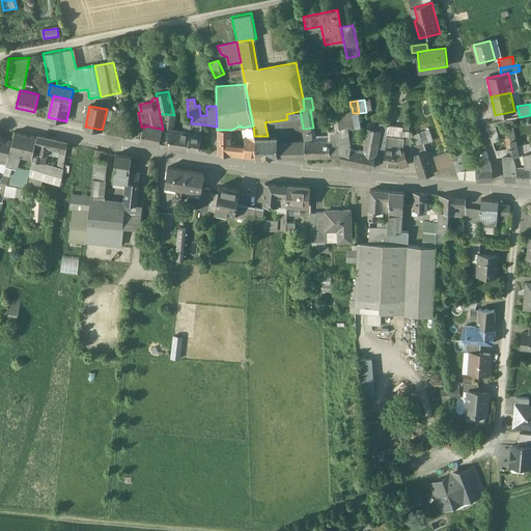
[(351,107),(341,108),(341,109),(333,110),(334,118),(339,146),(351,149),(352,145),(350,129),(355,128),(353,113),(352,107),(351,107)]
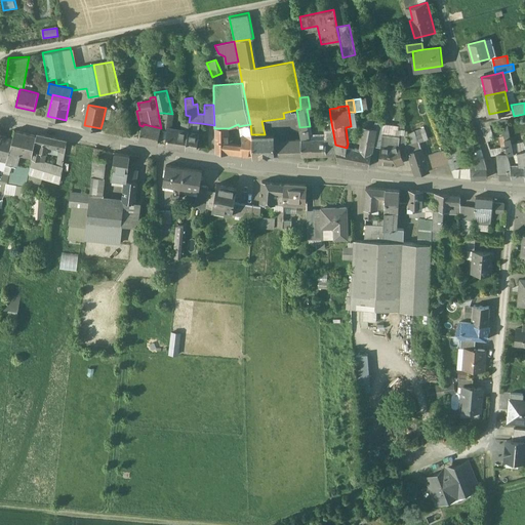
[(111,109),(106,108),(103,121),(109,122),(111,109)]
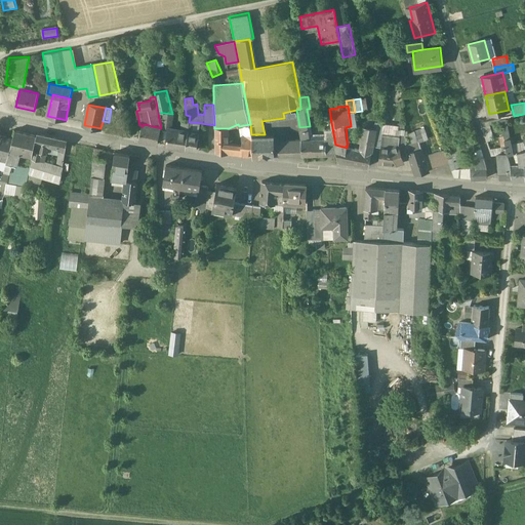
[(296,110),(283,113),(284,118),(288,143),(289,155),(303,155),(301,139),(299,127),(296,110)]
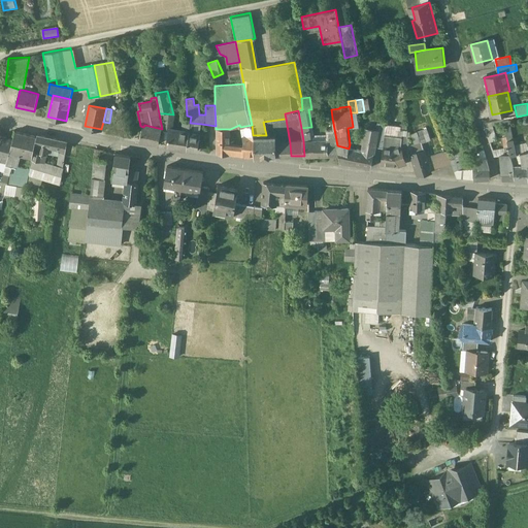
[(173,114),(165,113),(162,129),(165,138),(168,138),(169,130),(171,130),(173,114)]
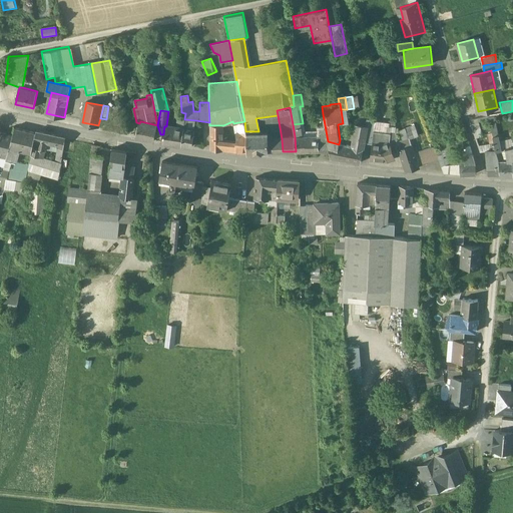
[(305,136),(295,136),(296,151),(329,149),(328,141),(323,114),(317,115),(319,134),(305,136)]
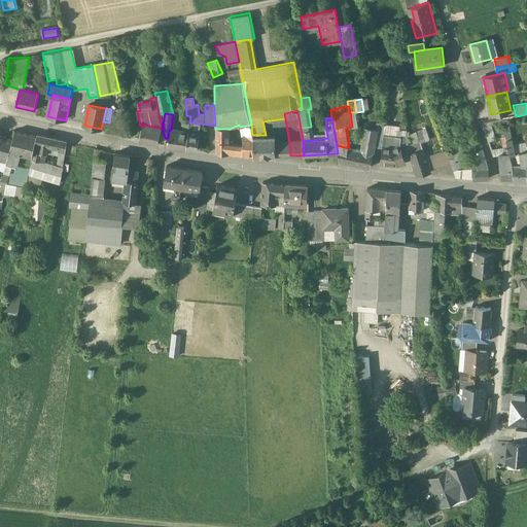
[(489,120),(482,123),(488,142),(495,139),(489,120)]
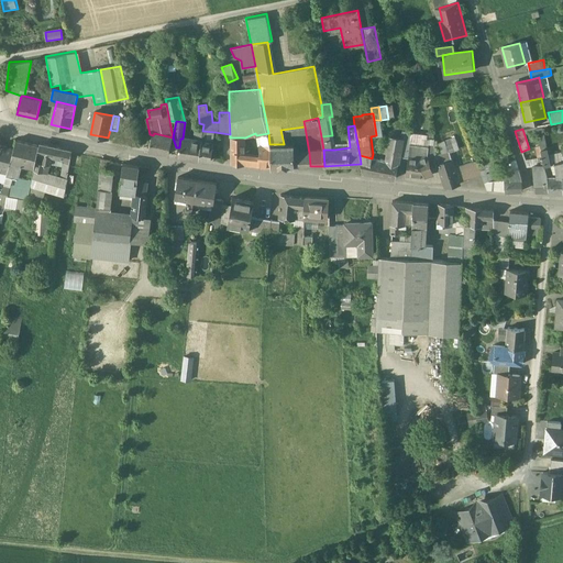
[(202,131),(201,142),(213,144),(214,132),(202,131)]
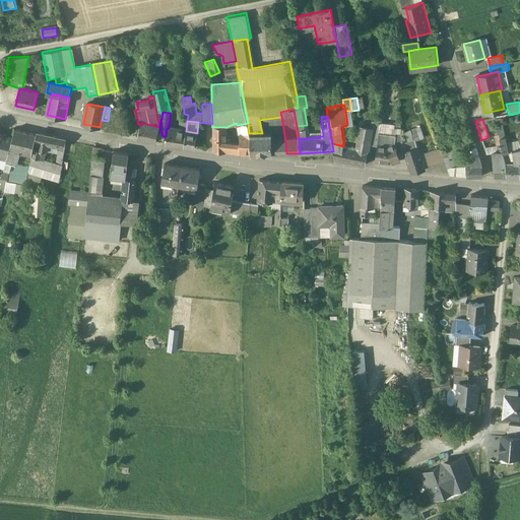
[(372,135),(370,145),(377,146),(379,133),(380,122),(374,121),(373,127),(371,135),(372,135)]
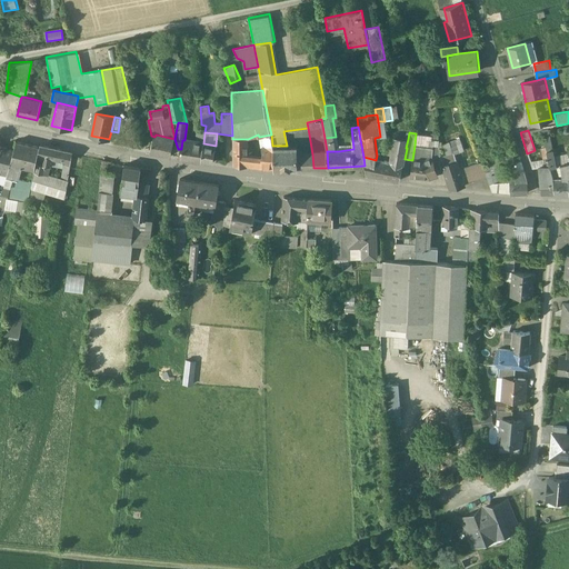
[(175,139),(156,135),(155,137),(151,152),(171,157),(175,139)]
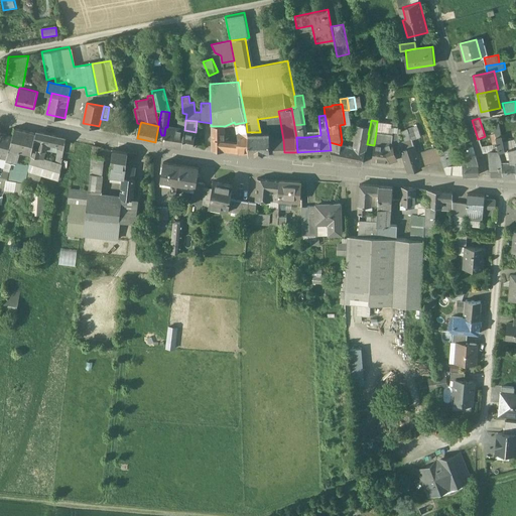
[(246,122),(235,124),(236,134),(238,134),(247,132),(246,122)]
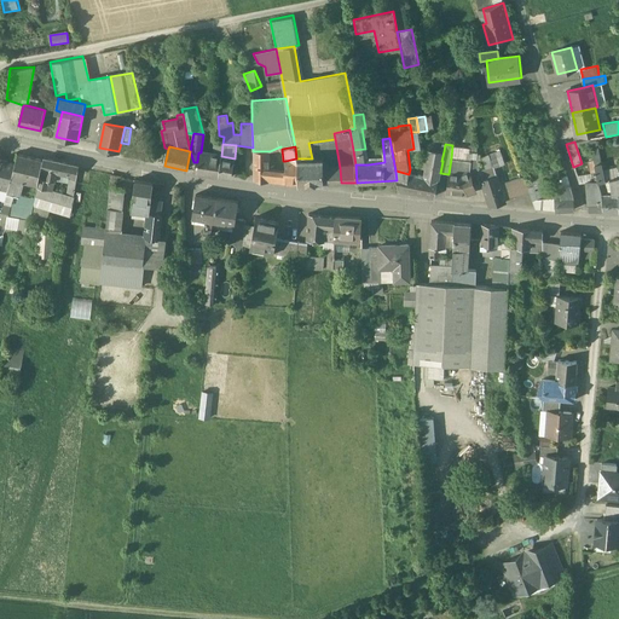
[(493,163),(490,165),(491,167),(495,166),(509,162),(505,146),(490,150),(493,163)]
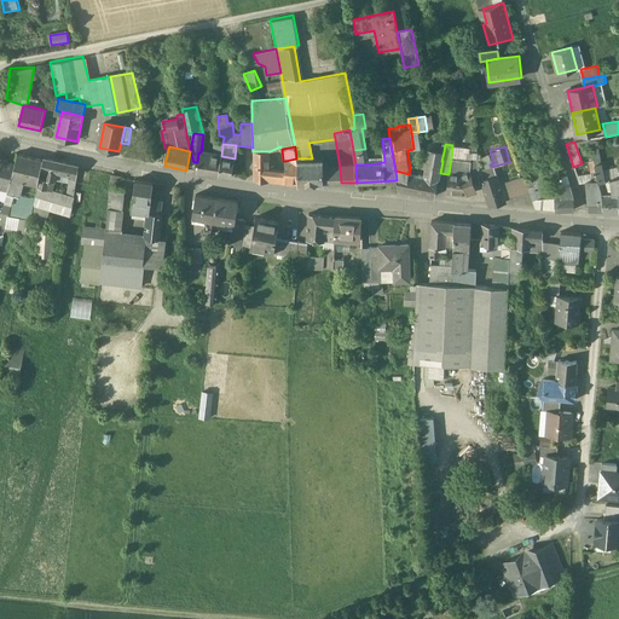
[(365,149),(353,150),(356,165),(368,165),(365,149)]
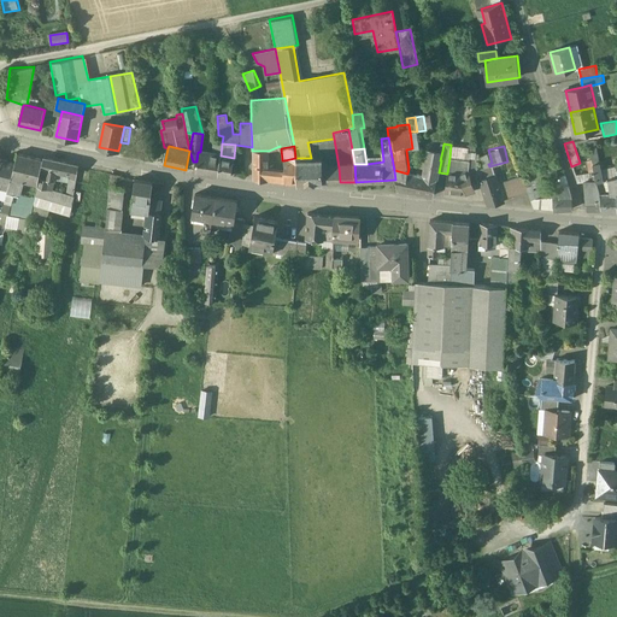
[(427,158),(424,177),(428,177),(432,159),(440,160),(442,151),(429,150),(428,158),(427,158)]
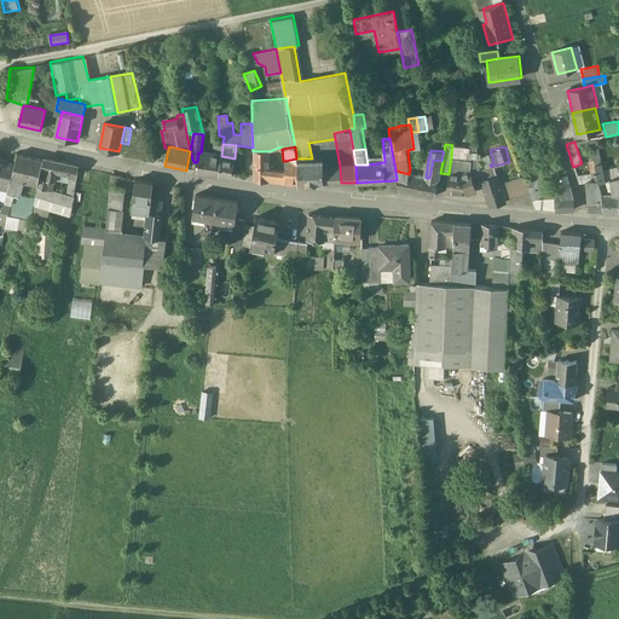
[(270,151),(253,151),(254,180),(276,183),(277,171),(270,169),(270,151)]
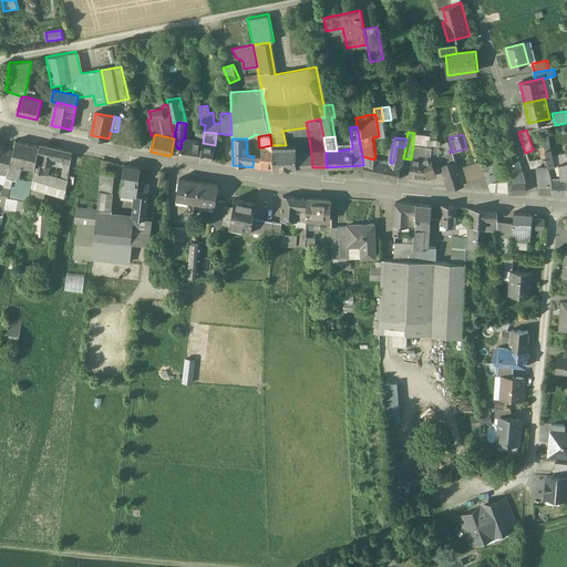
[(566,146),(550,150),(549,146),(548,143),(553,142),(552,138),(543,141),(548,166),(549,168),(552,177),(566,178),(566,177),(566,146)]
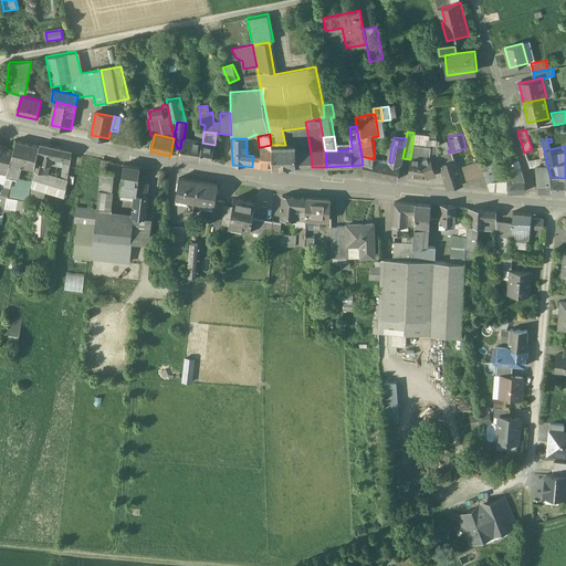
[(184,139),(181,139),(180,148),(179,157),(200,160),(202,143),(184,139)]
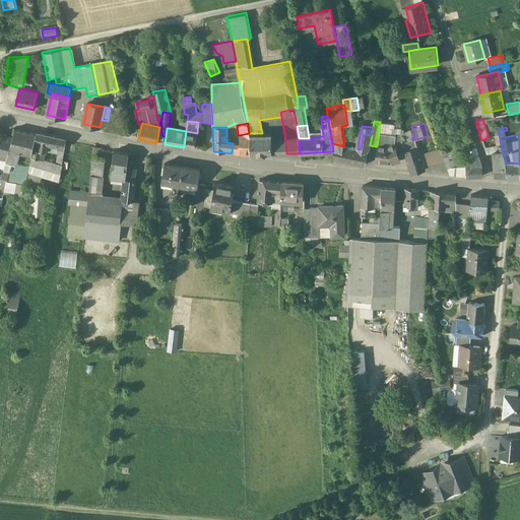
[(36,134),(15,130),(13,137),(10,150),(6,161),(4,169),(10,171),(11,163),(15,164),(18,153),(16,152),(17,149),(25,151),(31,155),(36,134)]
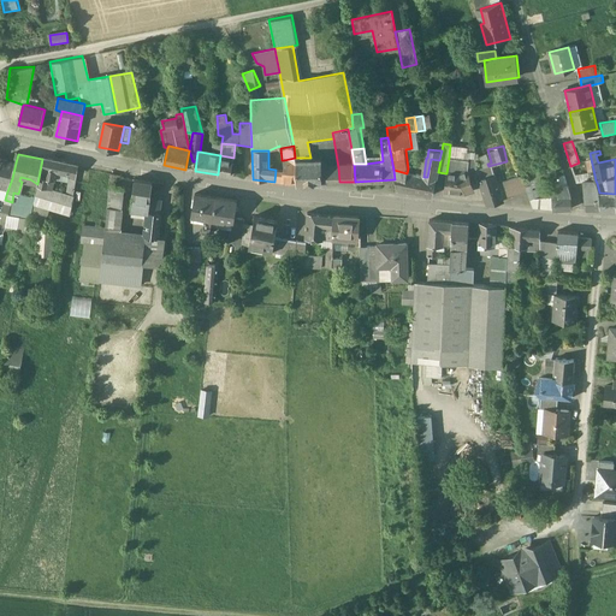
[(234,158),(220,155),(218,175),(231,177),(234,158)]
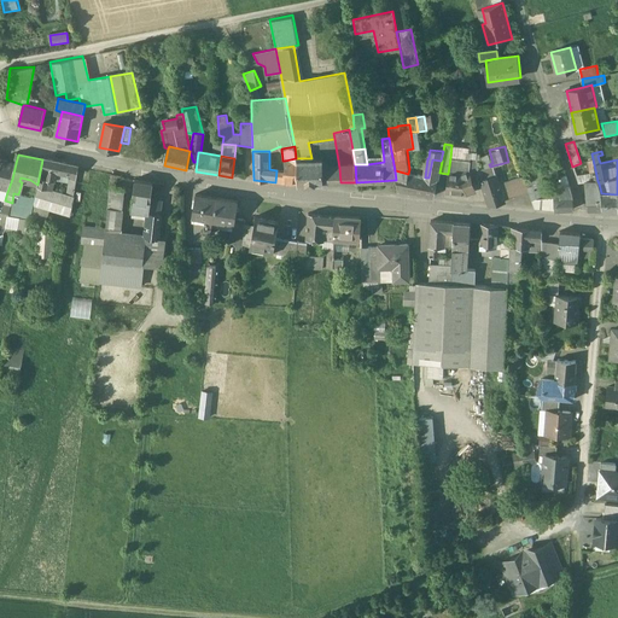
[(58,161),(45,158),(41,178),(50,179),(56,180),(57,170),(70,173),(77,174),(80,165),(71,163),(58,161)]
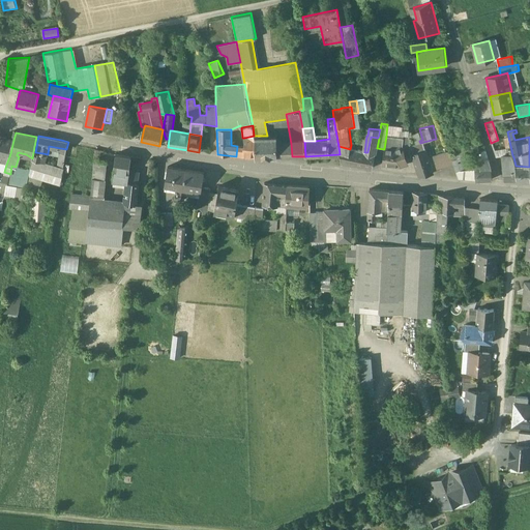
[(254,136),(244,138),(244,142),(244,147),(243,156),(256,158),(255,138),(254,136)]
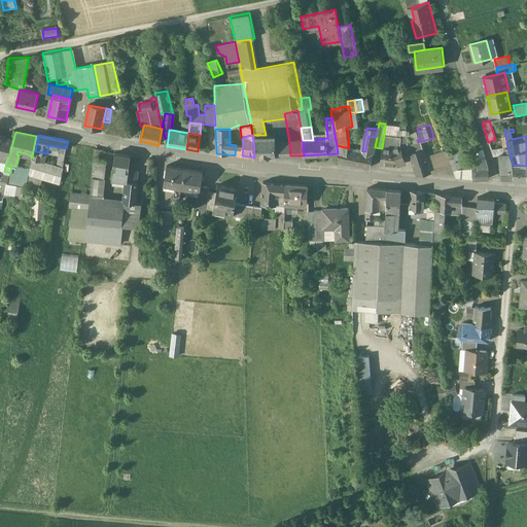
[(266,135),(260,135),(260,141),(257,141),(258,156),(272,156),(271,144),(271,135),(266,135)]
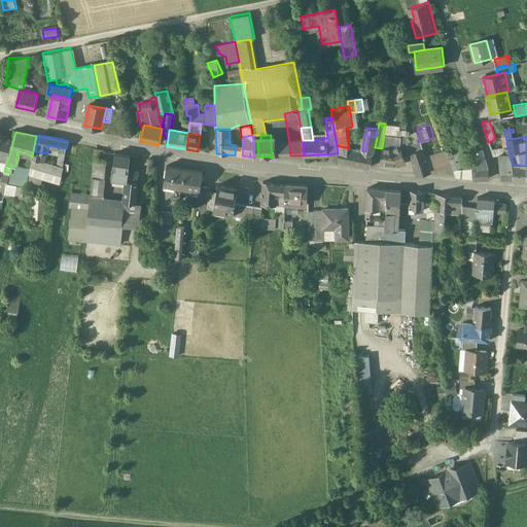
[(401,137),(384,135),(382,148),(380,164),(398,166),(406,164),(403,156),(400,147),(401,137)]
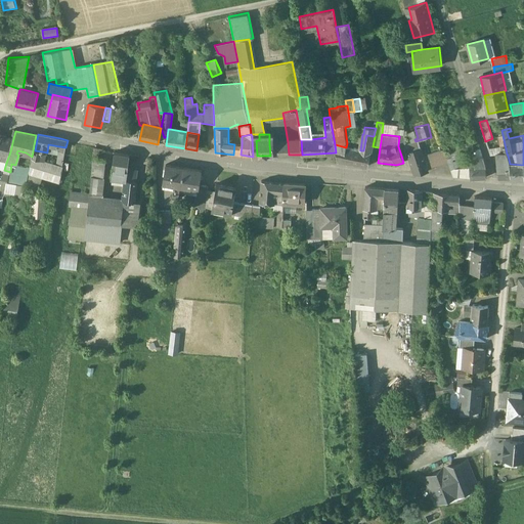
[(374,136),(366,135),(363,150),(370,153),(373,146),(375,136),(374,136)]
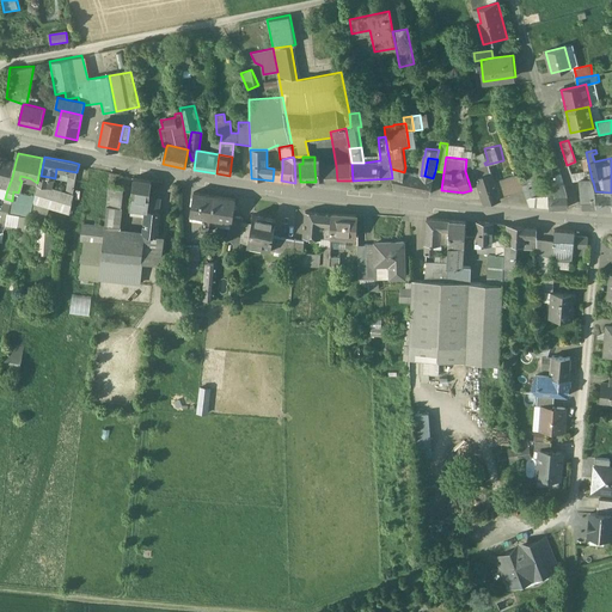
[(473,160),(466,159),(465,171),(469,182),(475,179),(475,166),(473,160)]
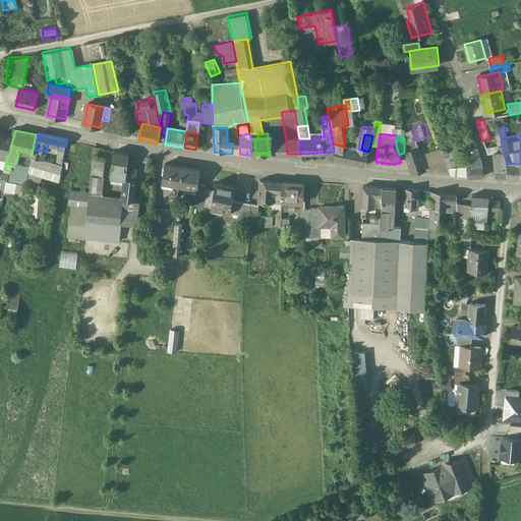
[(1,155),(0,159),(0,167),(4,169),(6,162),(10,151),(13,137),(6,136),(1,155)]
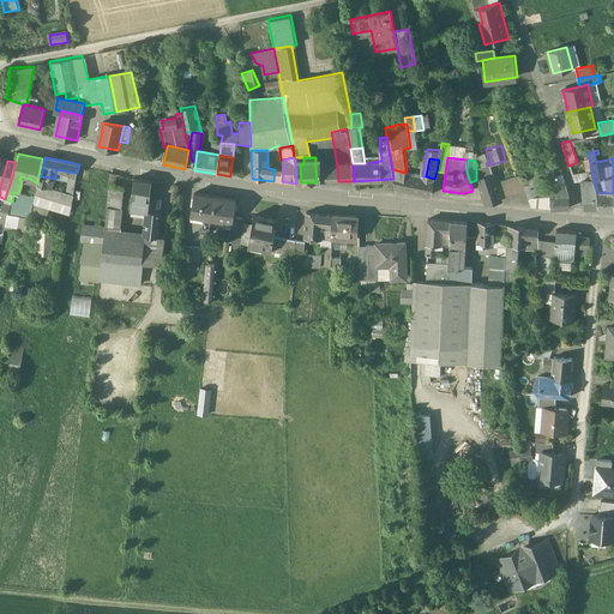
[(476,167),(476,180),(483,203),(501,203),(491,164),(487,166),(476,167)]
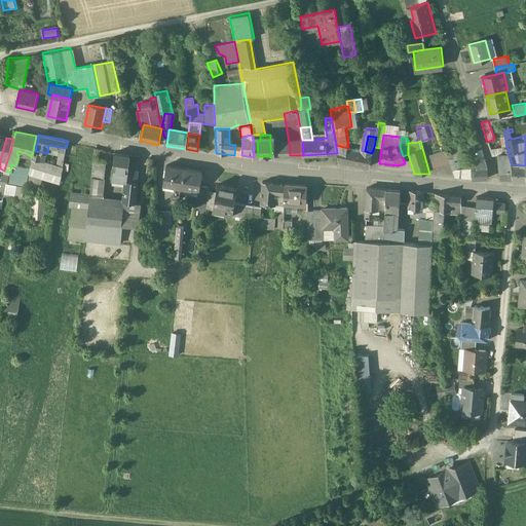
[(479,141),(447,151),(450,159),(457,157),(482,149),(479,141)]
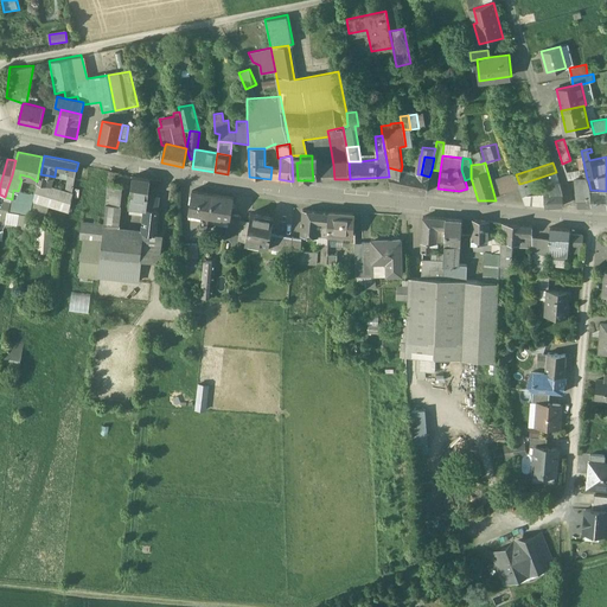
[(333,165),(312,166),(313,180),(334,179),(333,165)]
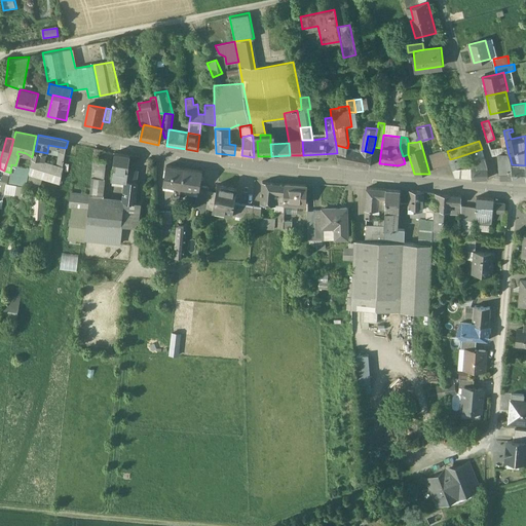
[(347,148),(336,145),(337,153),(338,161),(352,163),(354,149),(347,148)]
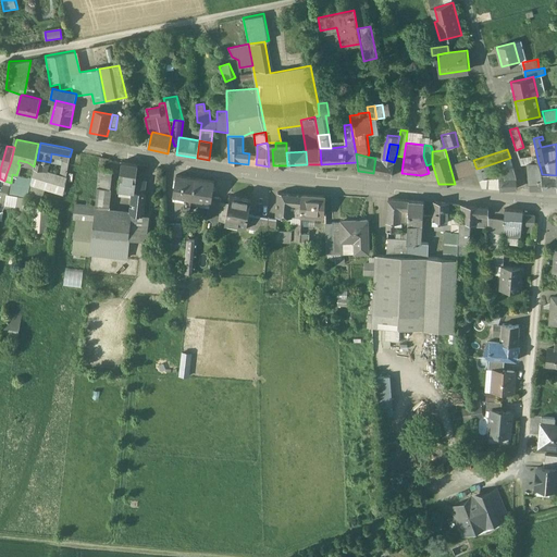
[(67,178),(70,157),(63,156),(60,177),(65,178),(67,178)]
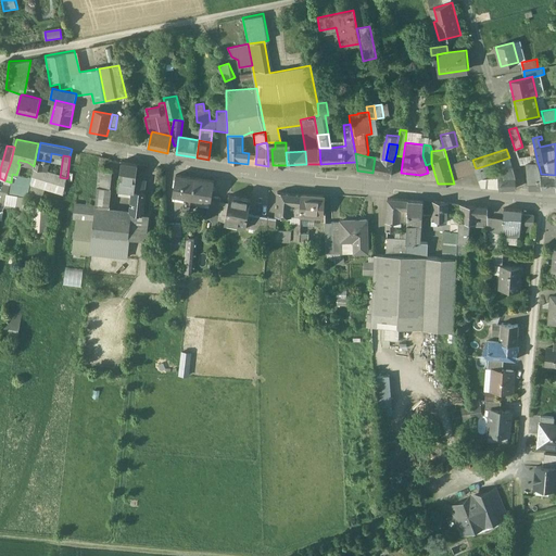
[(382,160),(375,158),(373,173),(391,177),(393,162),(386,160),(382,160)]
